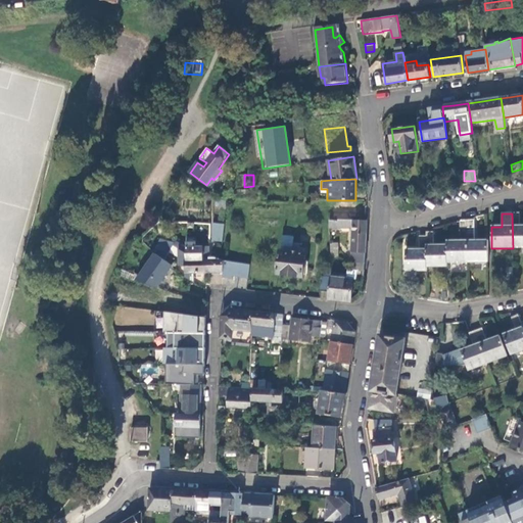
[(522,226),(518,227),(518,214),(512,214),(513,248),(522,247),(522,226)]
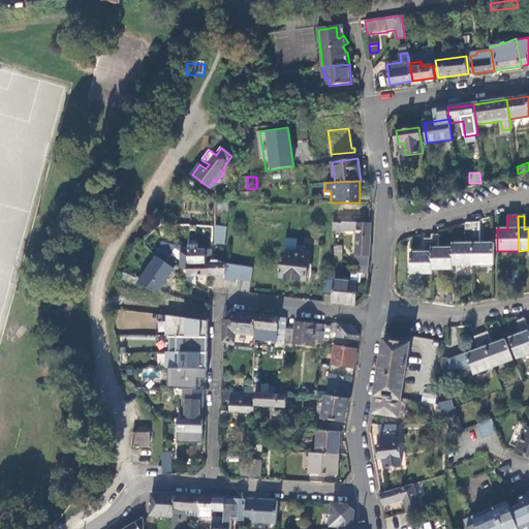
[(369,246),(370,223),(342,223),(342,224),(333,224),(333,230),(356,230),(355,262),(352,261),(352,265),(355,266),(368,266),(369,246)]
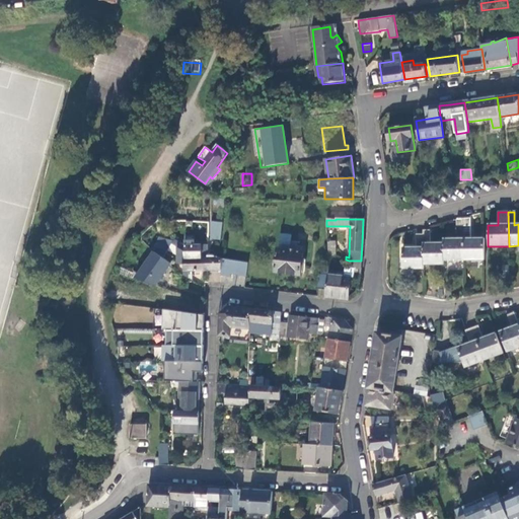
[(222,222),(212,222),(212,238),(222,238),(222,222)]
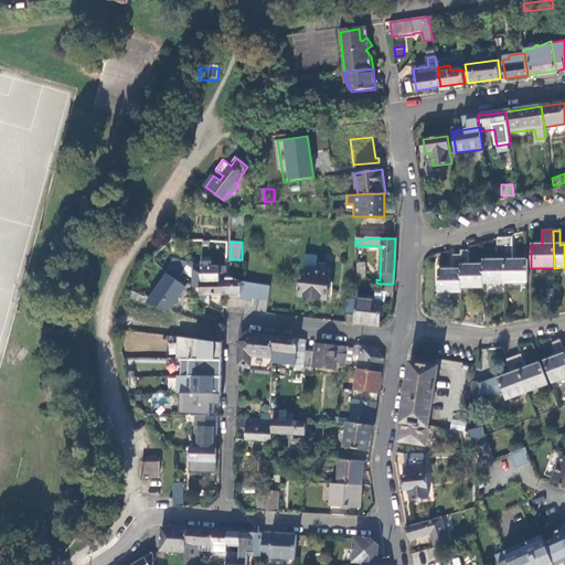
[(504,284),(504,245),(497,245),(498,259),(482,259),(482,265),(482,284),(504,284)]
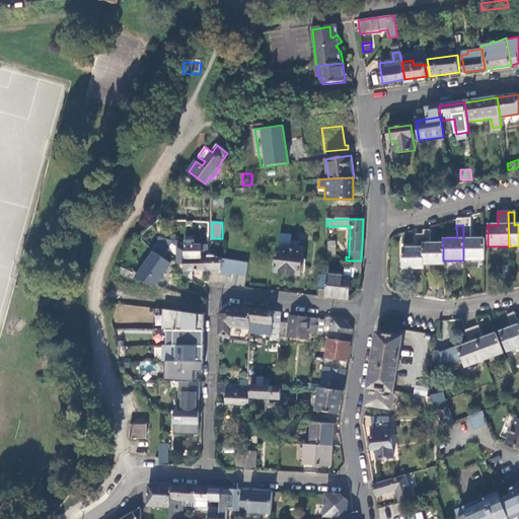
[(484,260),(484,238),(471,238),(470,225),(463,225),(463,261),(484,260)]
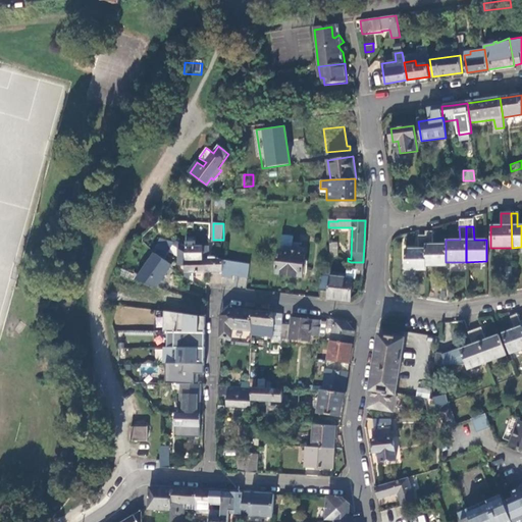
[(446,266),(446,262),(446,245),(432,245),(432,230),(425,230),(425,236),(426,267),(446,266)]
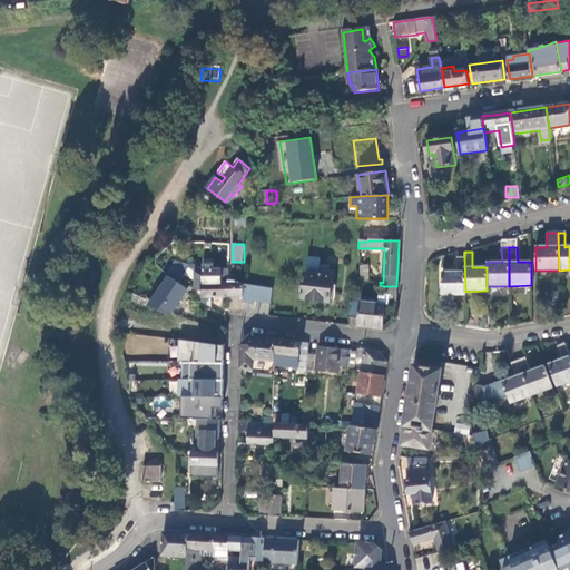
[(465,296),(465,292),(464,257),(458,256),(458,272),(443,272),(443,296),(465,296)]
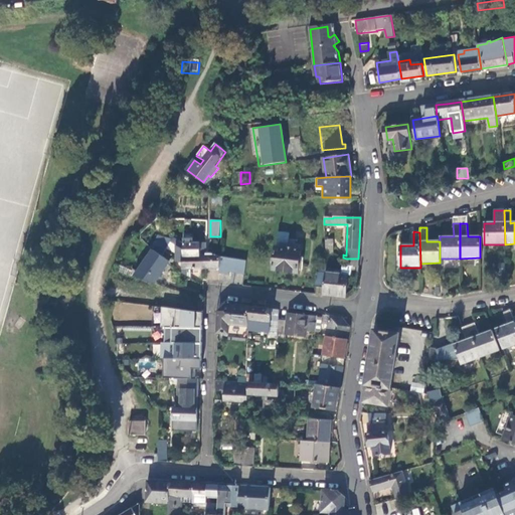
[(287,248),(288,240),(289,233),(279,232),(278,247),(287,248)]
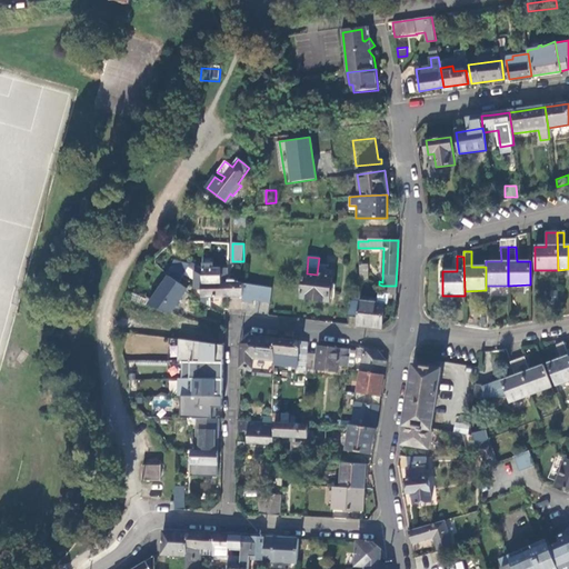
[(175,263),(168,275),(169,275),(180,282),(189,267),(175,263)]
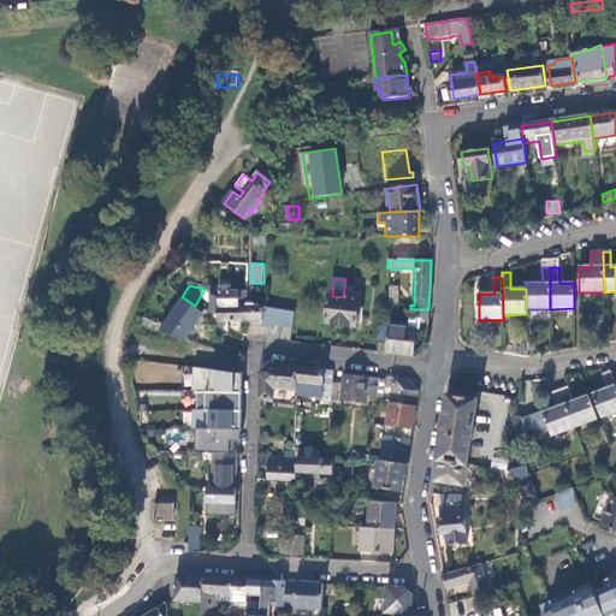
[(206,285),(205,289),(220,298),(220,291),(206,285)]
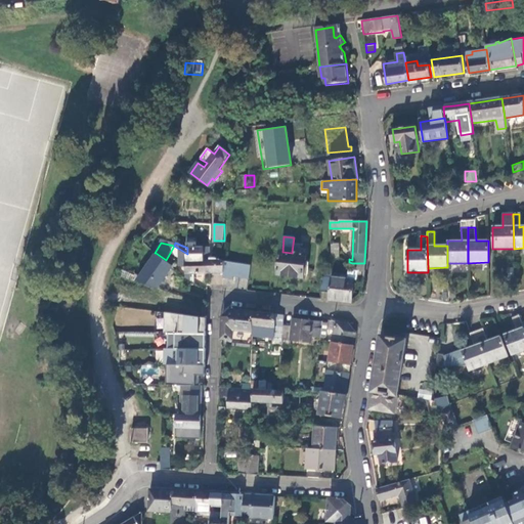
[(281,251),(278,274),(304,277),(307,254),(300,254),(301,246),(293,245),(292,253),(282,252),(281,251)]
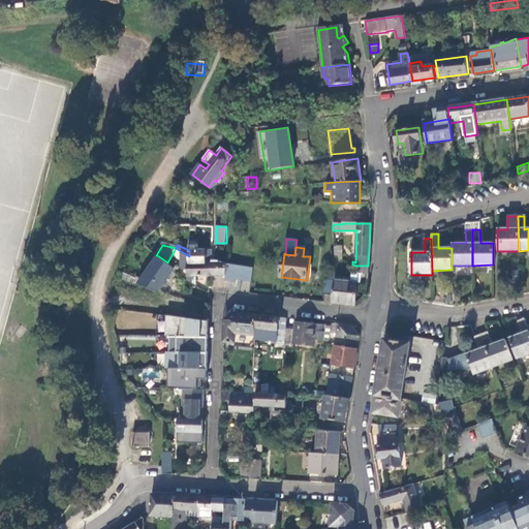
[(190,260),(212,260),(212,250),(189,250),(189,256),(190,260)]
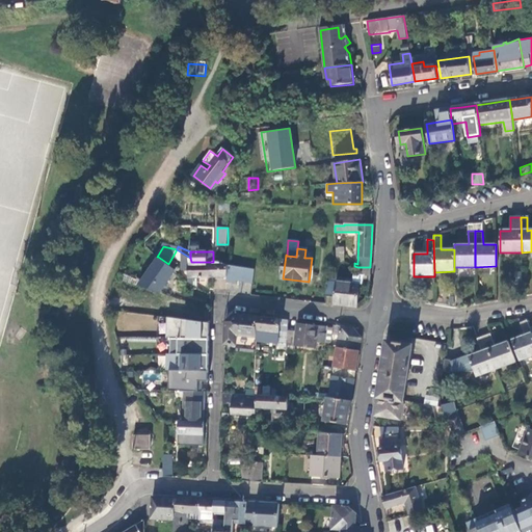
[(158,257),(138,286),(161,293),(177,269),(168,264),(158,257)]
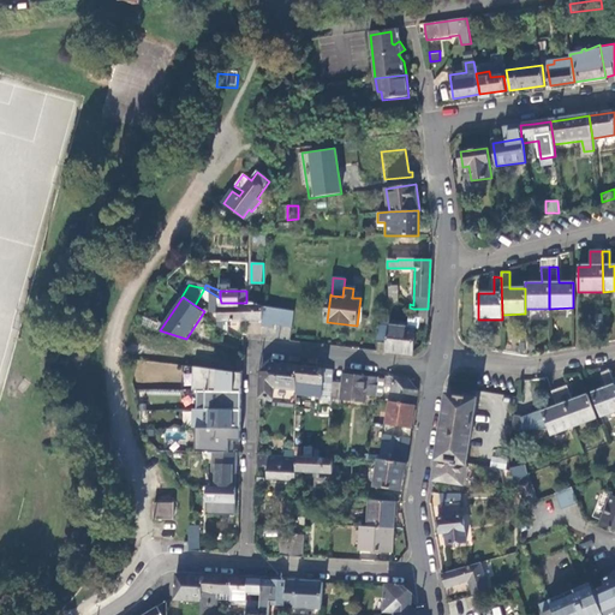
[(263,306),(257,304),(254,302),(246,303),(221,303),(221,305),(220,305),(219,308),(215,308),(216,314),(220,314),(220,326),(231,333),(231,321),(262,321),(263,321),(263,306)]
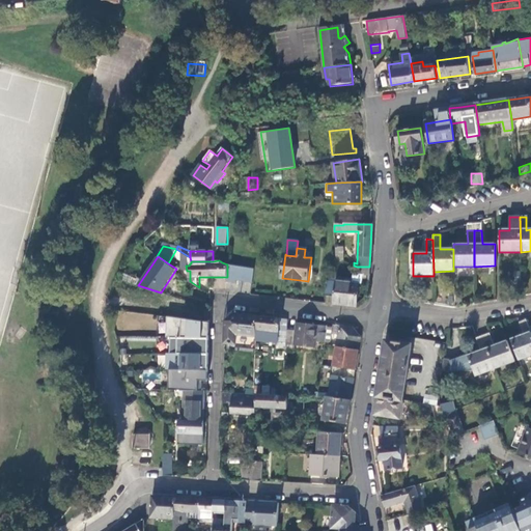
[(234,279),(253,282),(255,269),(231,266),(234,278),(234,279)]
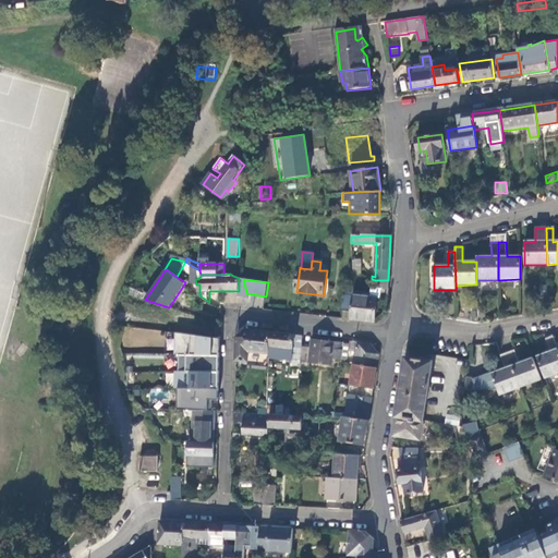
[(381,289),(388,290),(388,280),(375,280),(375,289),(381,289)]
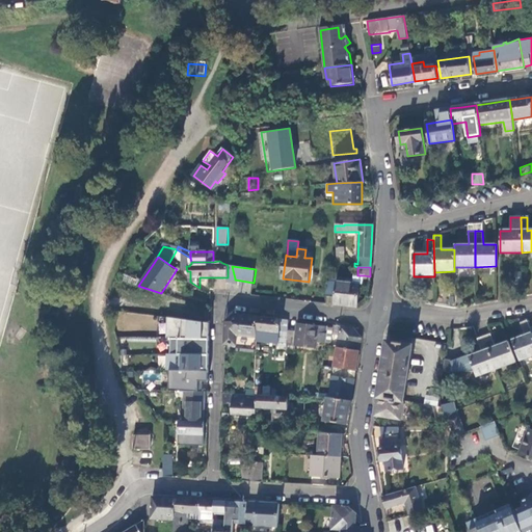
[(353,284),(361,285),(363,285),(364,275),(357,275),(354,275),(353,280),(353,284)]
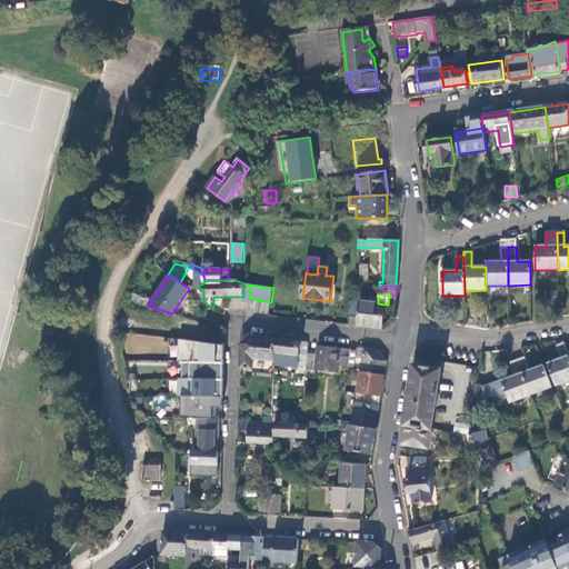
[(358,318),(358,326),(370,328),(382,329),(386,305),(378,303),(378,299),(371,299),(371,302),(360,301),(359,311),(358,318)]
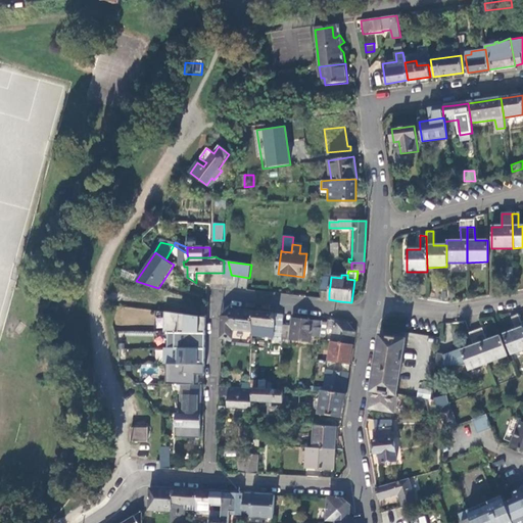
[(322,291),(329,292),(330,286),(330,279),(323,278),(322,291)]
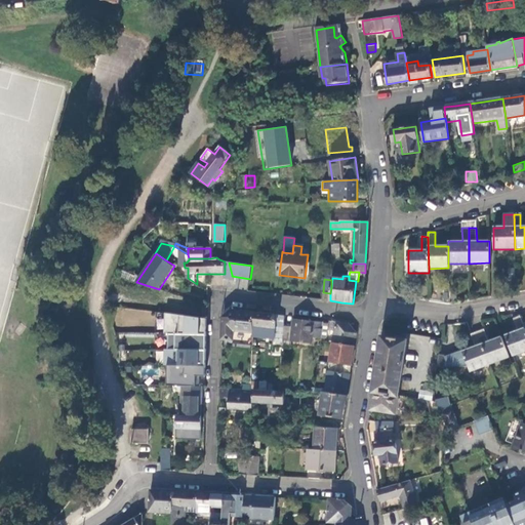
[(252,325),(253,312),(232,310),(223,318),(223,328),(223,339),(234,339),(235,329),(254,331),(254,325),(252,325)]
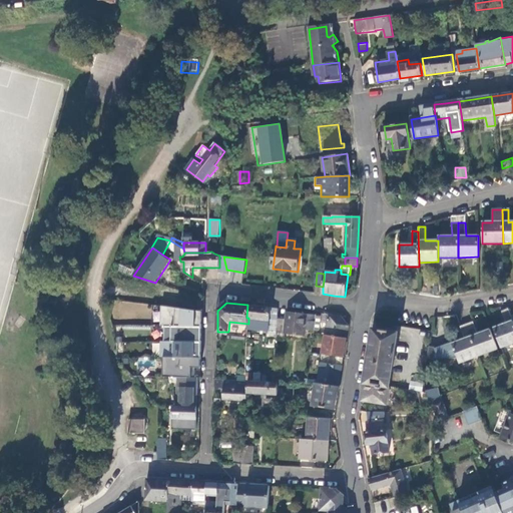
[(268,308),(247,305),(246,318),(248,318),(263,320),(271,321),(271,320),(275,321),(278,321),(279,321),(279,320),(280,309),(268,308)]
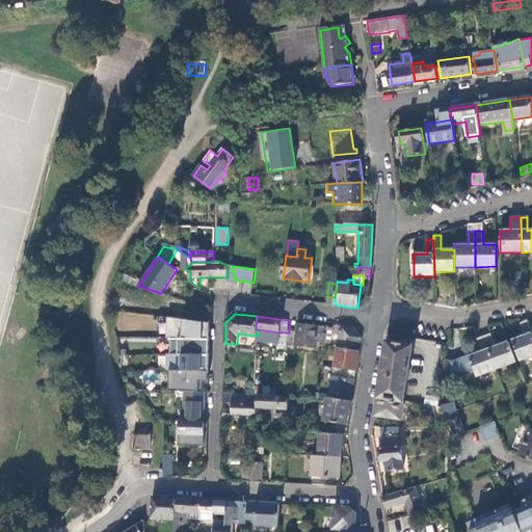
[(210,324),(167,318),(166,339),(170,339),(209,340),(210,330),(210,324)]
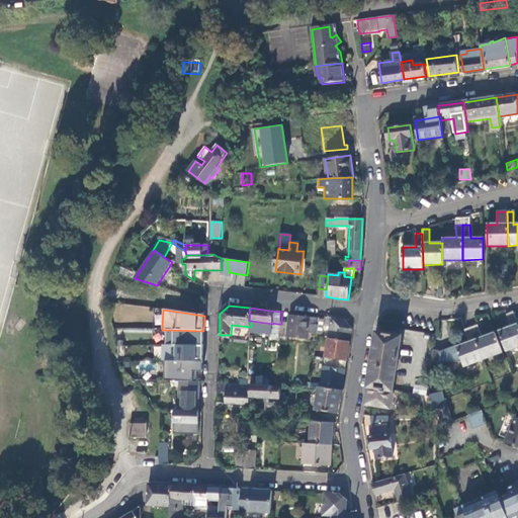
[(517,345),(517,325),(516,320),(512,311),(507,313),(511,324),(498,329),(505,350),(517,345)]
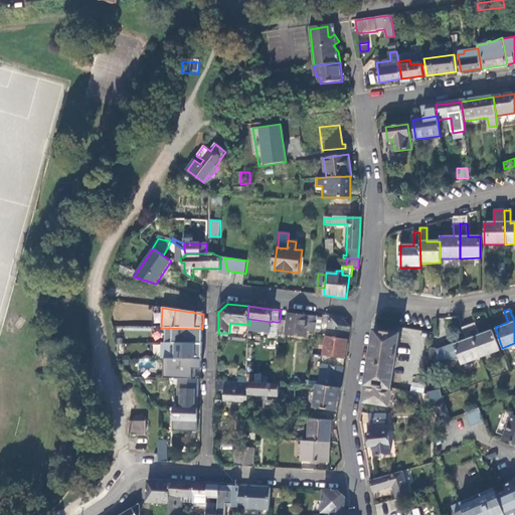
[(288,322),(280,321),(280,322),(279,338),(287,338),(287,337),(307,339),(308,330),(309,325),(317,326),(318,318),(289,314),(288,322)]
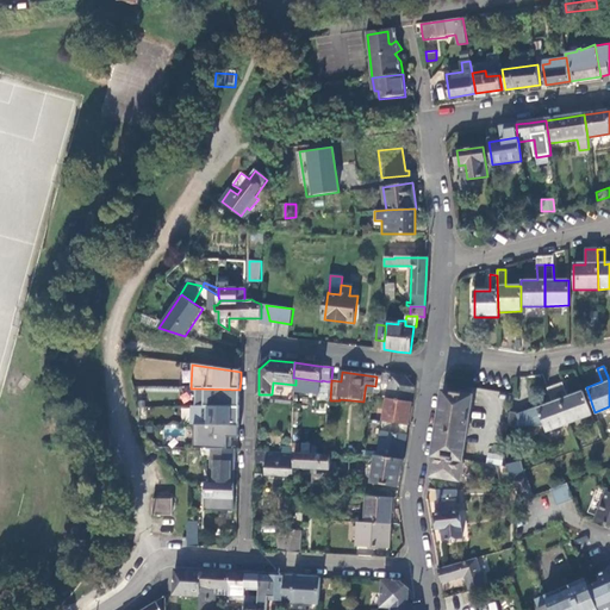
[(393,374),(378,373),(377,377),(384,377),(383,384),(390,385),(387,398),(412,402),(415,387),(406,377),(393,374)]
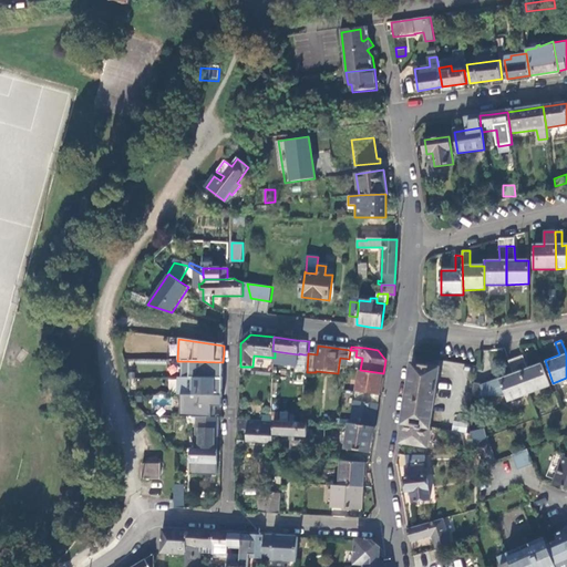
[(549,385),(542,363),(527,369),(523,357),(516,359),(529,394),(549,385)]
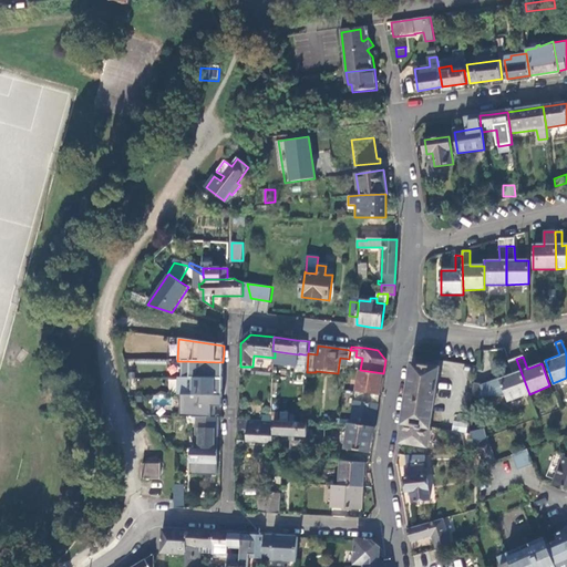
[(508,402),(529,394),(516,359),(509,361),(515,374),(501,380),(506,395),(508,402)]
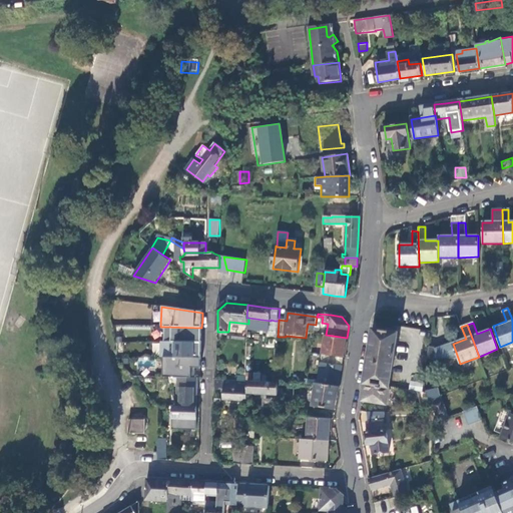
[(201,328),(164,327),(164,342),(201,343),(201,337),(201,328)]
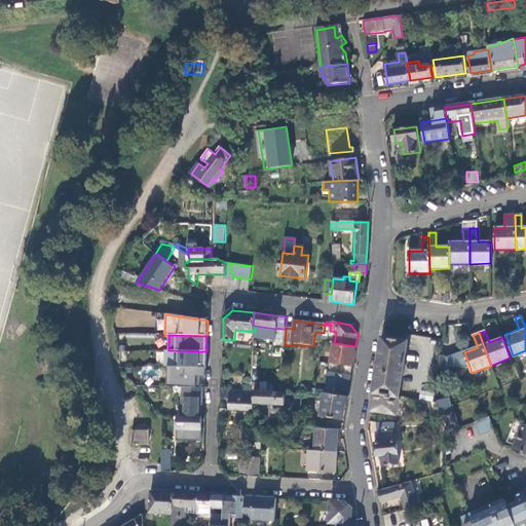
[(409,341),(383,337),(381,348),(377,375),(375,391),(400,396),(409,341)]
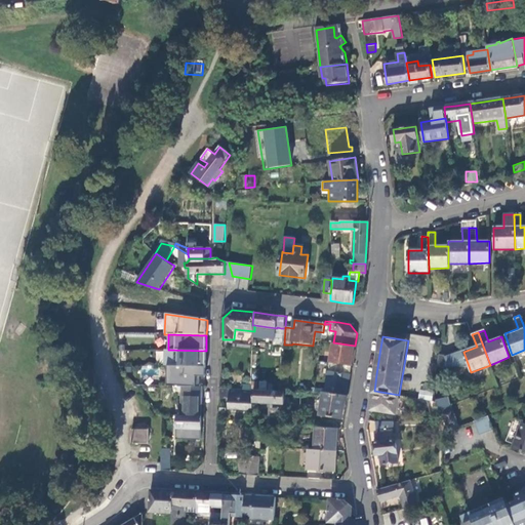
[(353,358),(355,346),(333,342),(330,363),(347,365),(352,366),(353,358)]
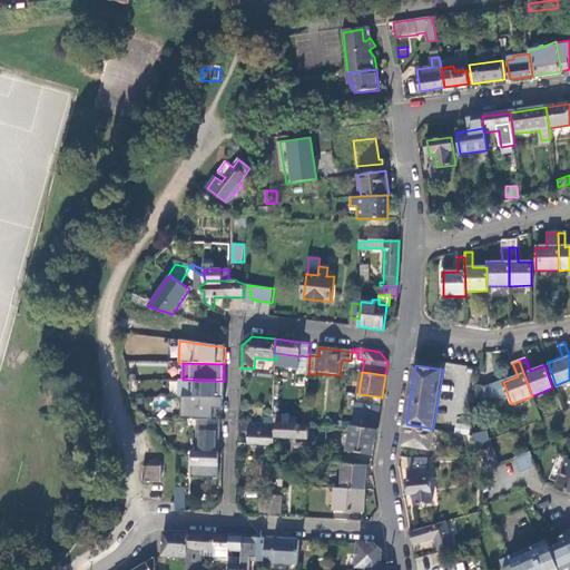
[(183,380),(180,380),(179,396),(183,396),(224,397),(224,390),(224,381),(183,380)]
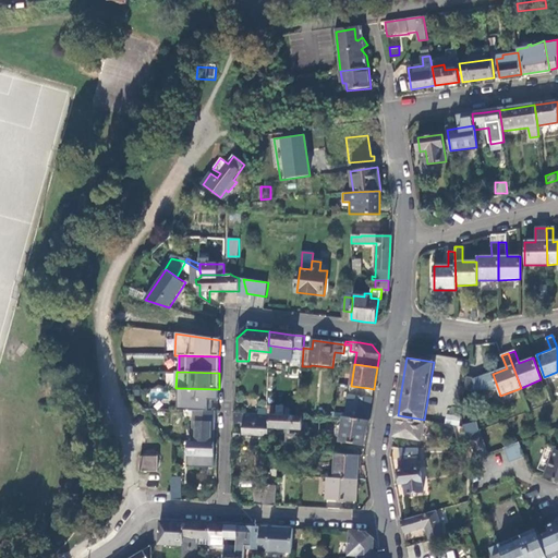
[(466,376),(464,389),(477,390),(498,389),(493,374),(493,373),(477,378),(466,376)]
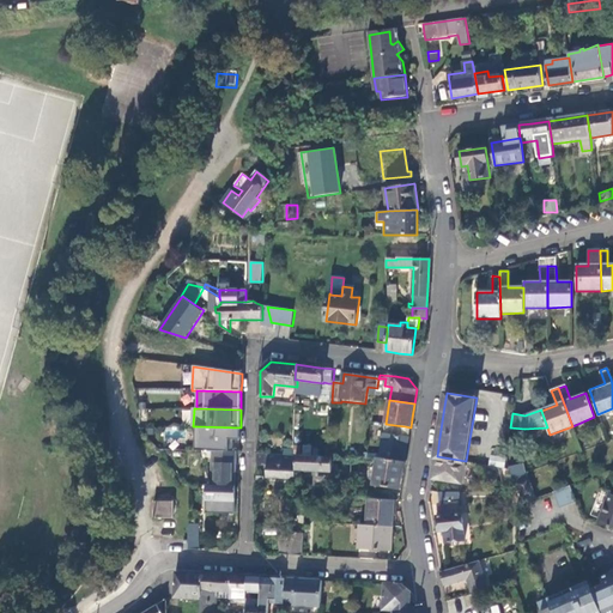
[(405,426),(386,424),(381,457),(405,462),(407,448),(410,437),(402,436),(405,426)]
